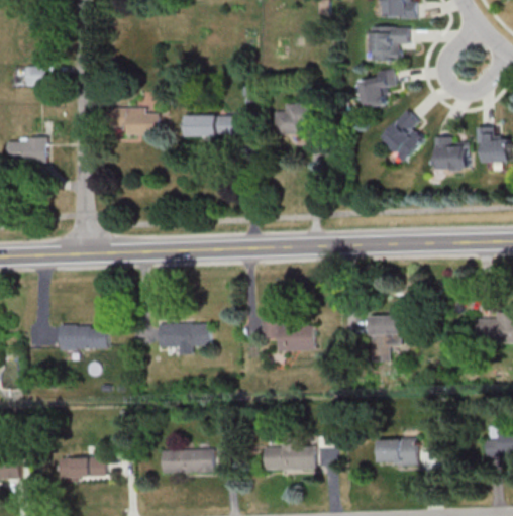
[(383,0),(384,17),(412,17),(412,0),(383,0)]
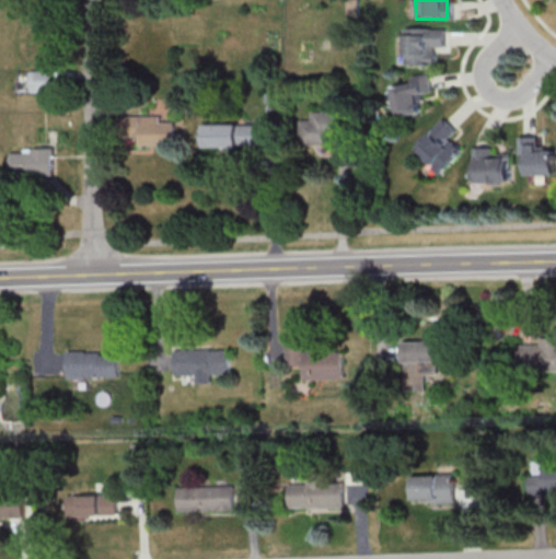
[(431,48),(441,48),(441,30),(401,30),(401,65),(431,65),(431,48)]
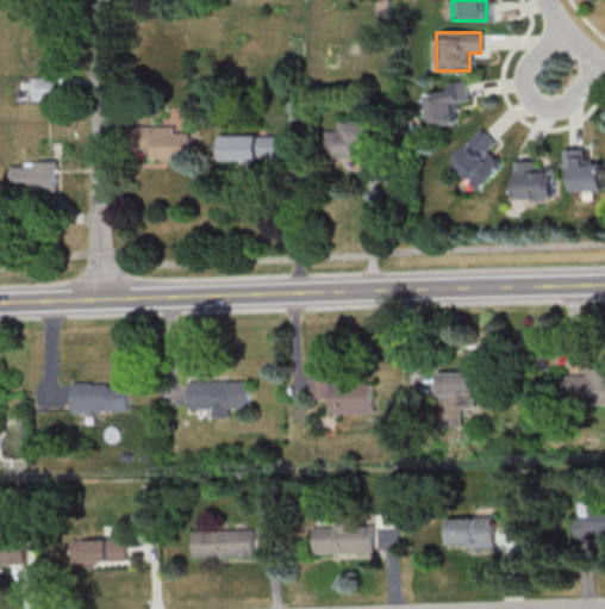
[(55,78),(31,78),(31,101),(55,101),(55,78)]
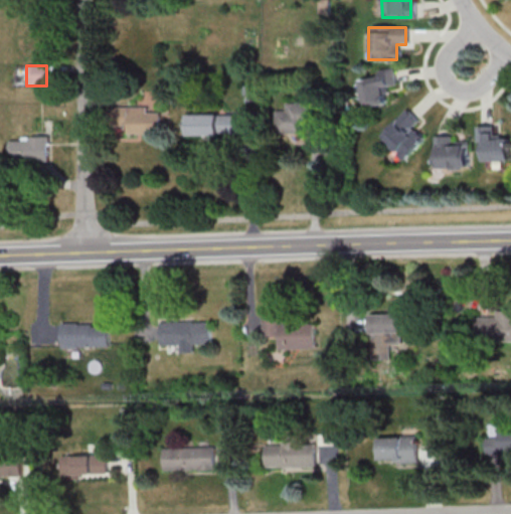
[(385,105),(383,89),(393,87),(391,69),(374,71),(374,76),(357,78),(361,108),(385,105)]
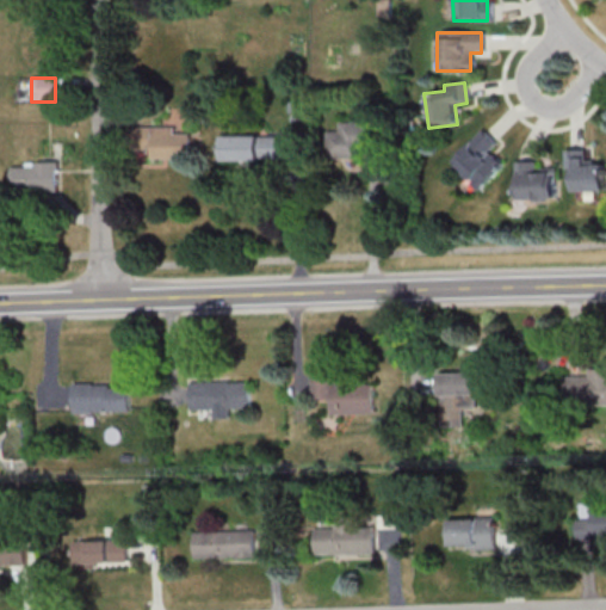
[(322,131),(322,159),(362,159),(362,148),(377,148),(377,123),(335,123),(335,133),(322,131)]
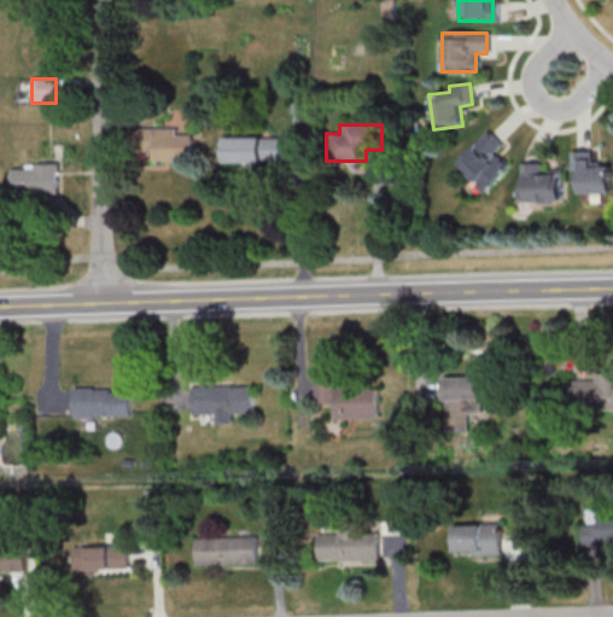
[(129,132),(129,153),(149,153),(149,163),(184,163),(184,132),(129,132)]
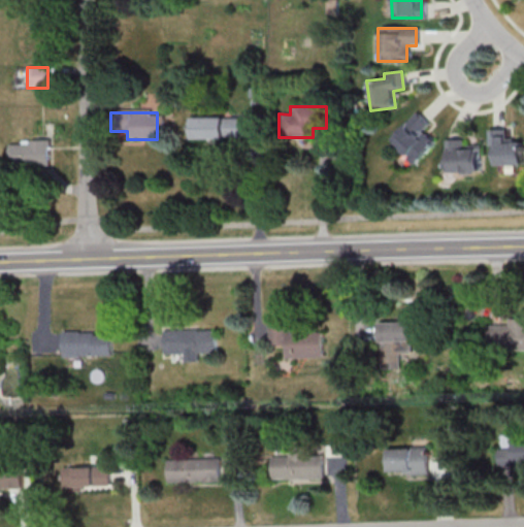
[(420,132),(426,125),(415,113),(387,140),(411,164),(431,143),(420,132)]
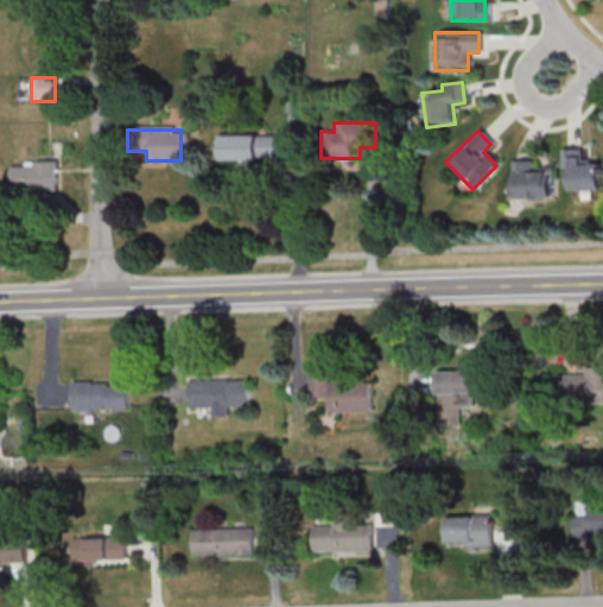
[(278,137),(216,137),(216,162),(278,162),(278,137)]
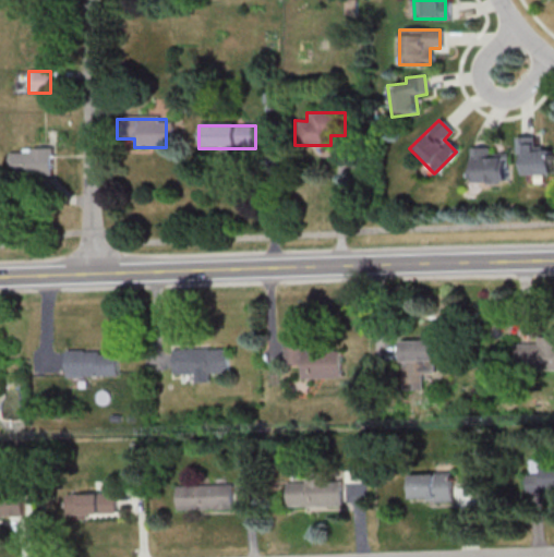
[(532,152),(532,138),(517,138),(517,176),(550,176),(550,152),(532,152)]
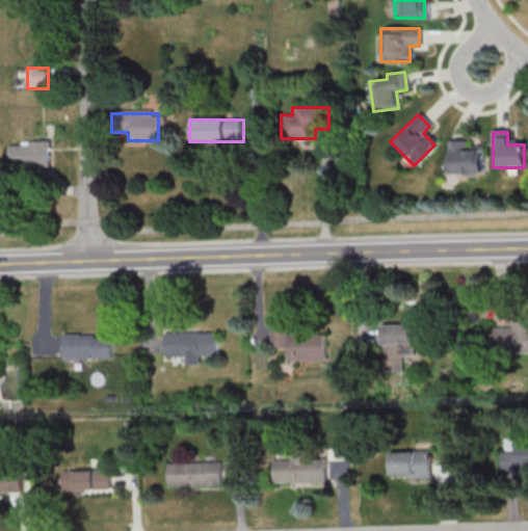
[(480,174),(480,150),(466,150),(466,141),(448,141),(448,175),(480,174)]
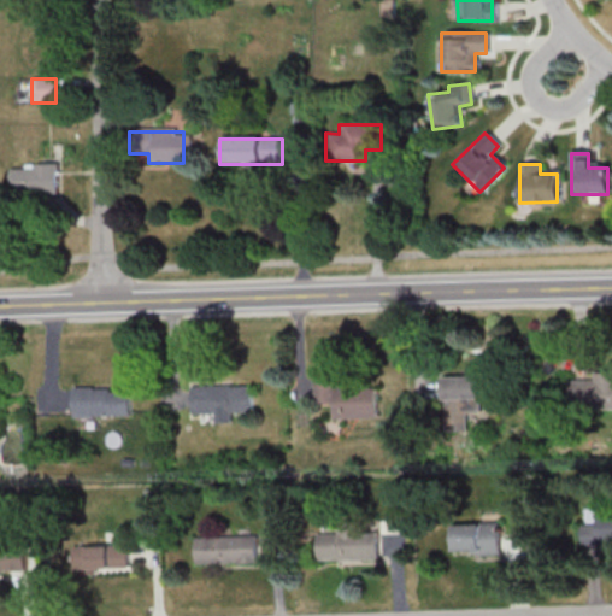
[(10,166),(10,194),(56,194),(56,166),(10,166)]
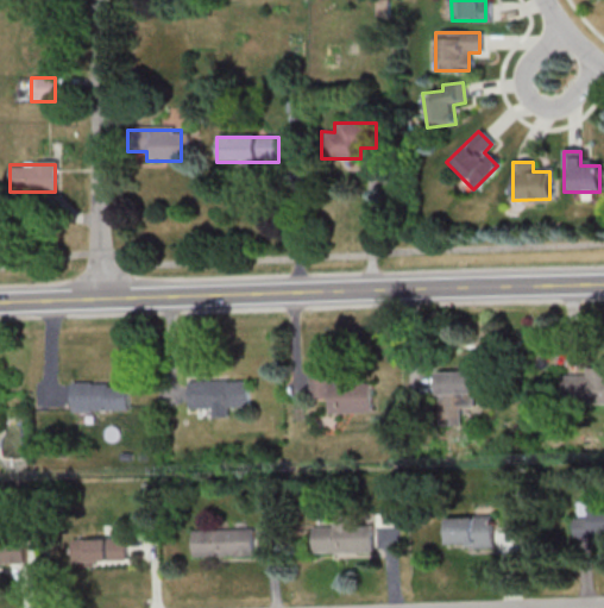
[(603,403),(603,367),(583,368),(583,375),(559,375),(559,403),(603,403)]
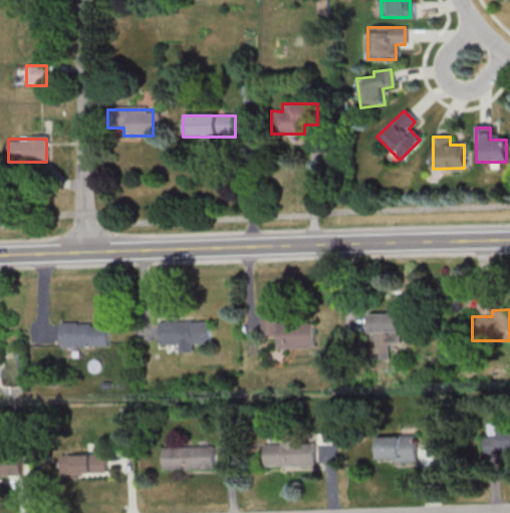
[(366,314),(367,359),(386,358),(386,333),(415,332),(415,312),(366,314)]
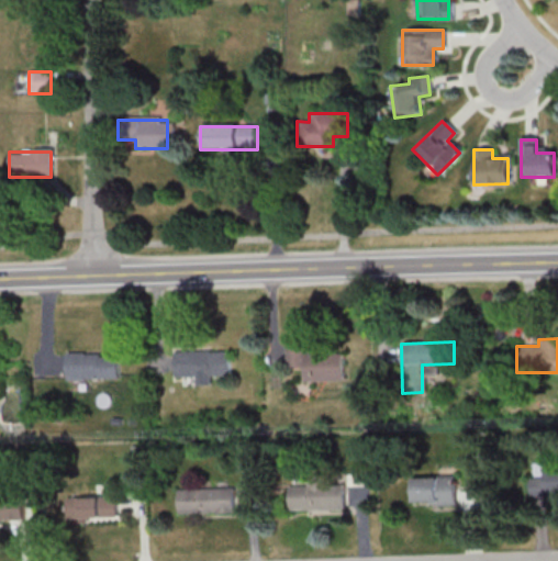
[(170,376),(225,376),(225,350),(170,350),(170,376)]
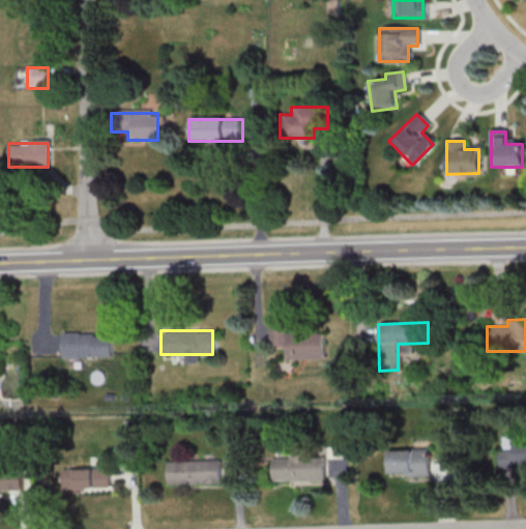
[(321,359),(321,330),(267,330),(267,348),(284,348),(284,359),(321,359)]
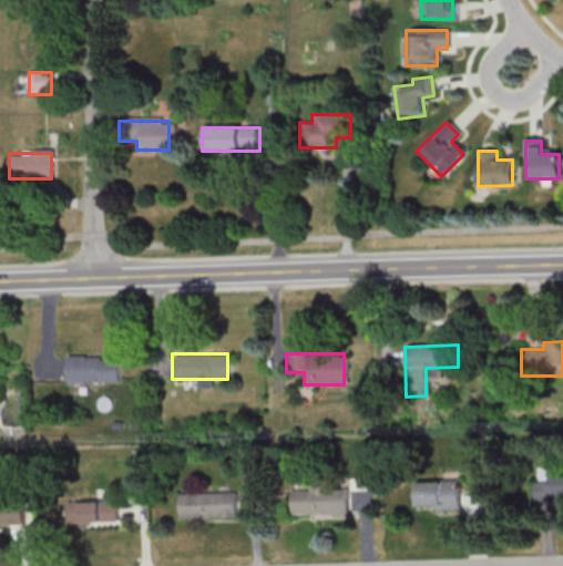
[(64,382),(115,382),(116,357),(65,356),(64,382)]
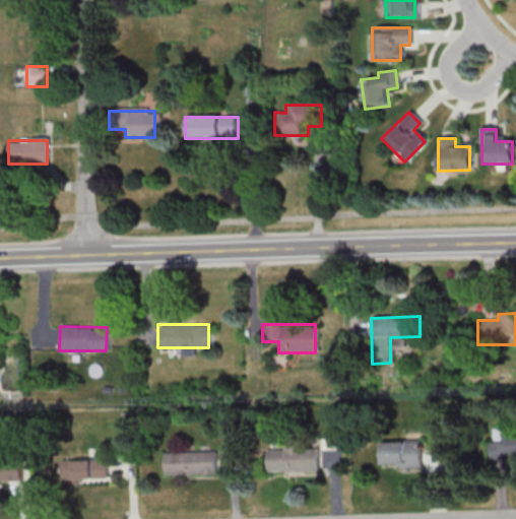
[(487,462),(515,461),(515,434),(487,434),(487,462)]
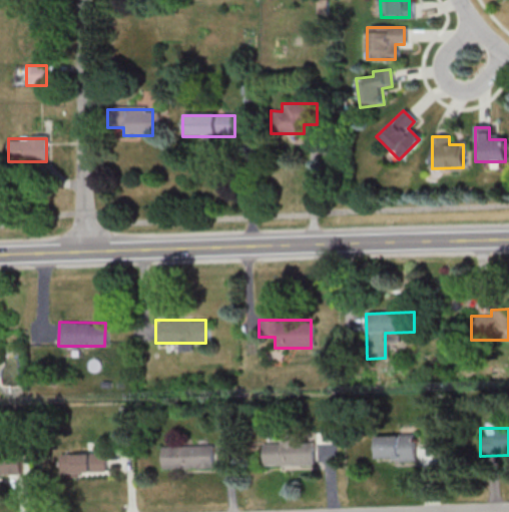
[(279,445),(260,445),(260,466),(311,466),(311,443),(294,443),(294,434),(279,434),(279,445)]
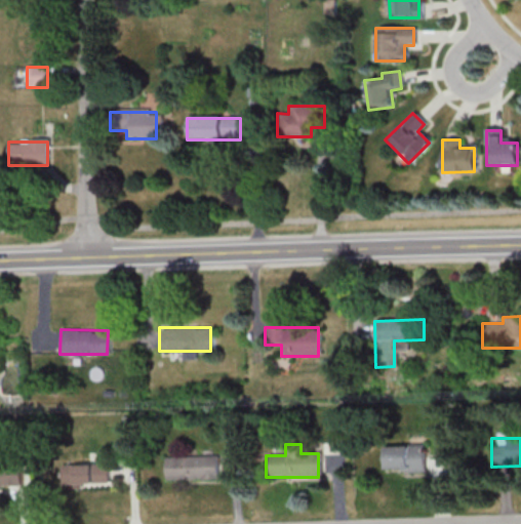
[(421,472),(421,446),(382,446),(382,472),(421,472)]
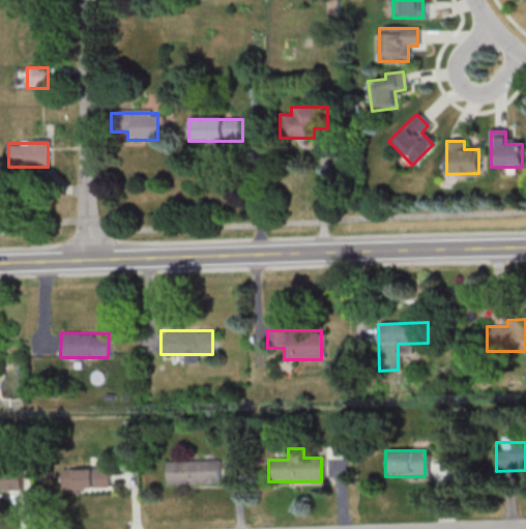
[(164,461),(164,485),(216,485),(216,461),(164,461)]
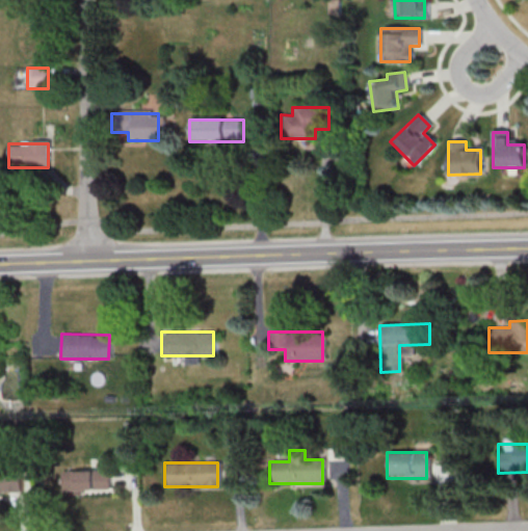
[(0,492),(19,493),(19,469),(0,469),(0,492)]
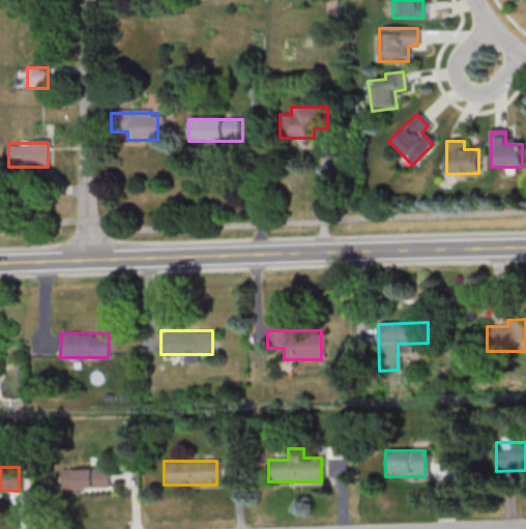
[(106,489),(106,468),(59,468),(59,489),(106,489)]
